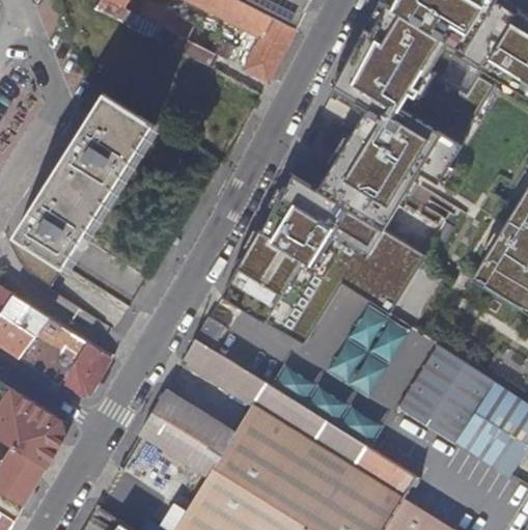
[(122,7),(106,0),(100,0),(95,9),(98,10),(118,21),(124,8),(122,7)]
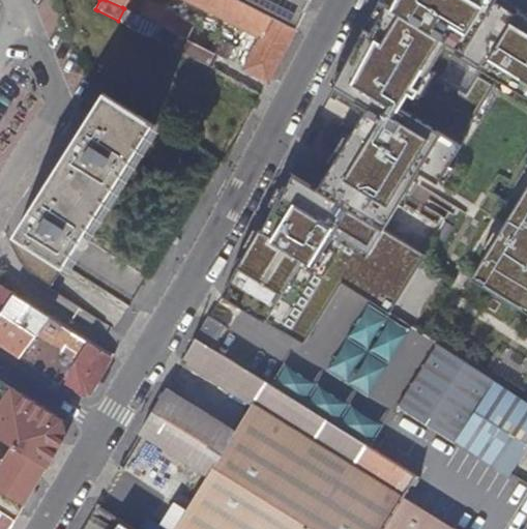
[(106,0),(122,7),(125,0),(187,0),(261,37),(258,40),(252,37),(247,47),(254,50),(243,68),(266,81),(294,27),(239,0),(106,0)]
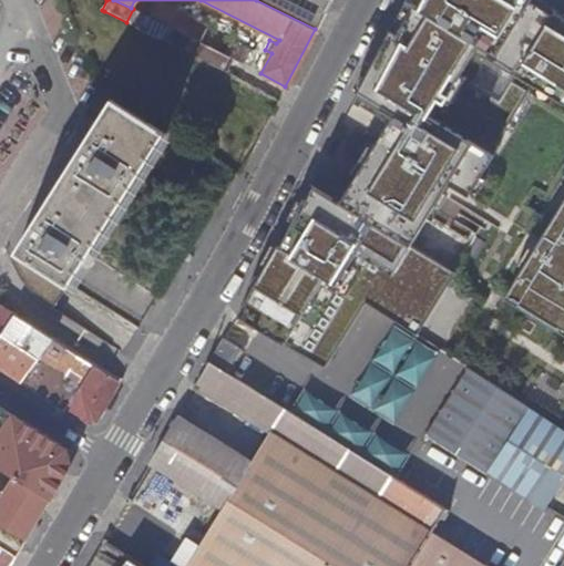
[(563,16),(539,0),(406,0),(359,92),(392,116),(338,203),(310,186),(279,247),(275,246),(235,316),(256,329),(322,370),(365,302),(409,330),(445,274),(423,260),(525,96),(563,121),(563,181),(493,297),(563,341),(563,16)]
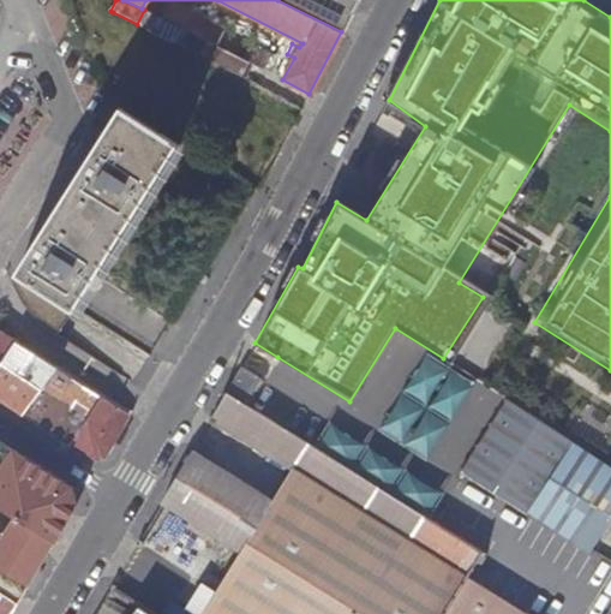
[(277,0),(341,31),(357,0),(277,0)]
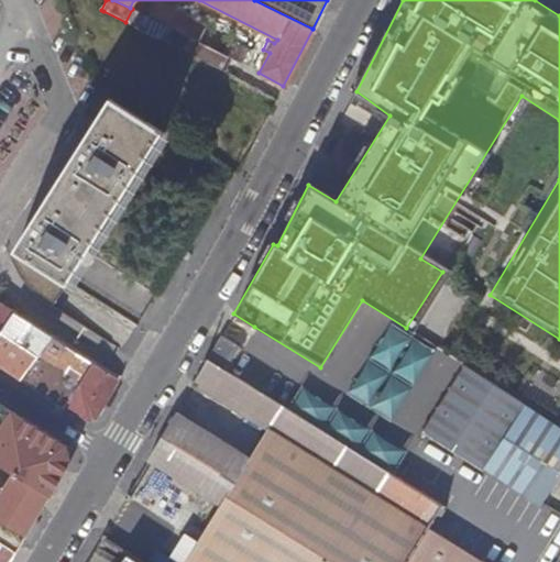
[(146,17),(157,23),(226,57),(241,64),(248,50),(228,40),(227,42),(220,39),(218,43),(201,34),(206,28),(154,1),(146,17)]
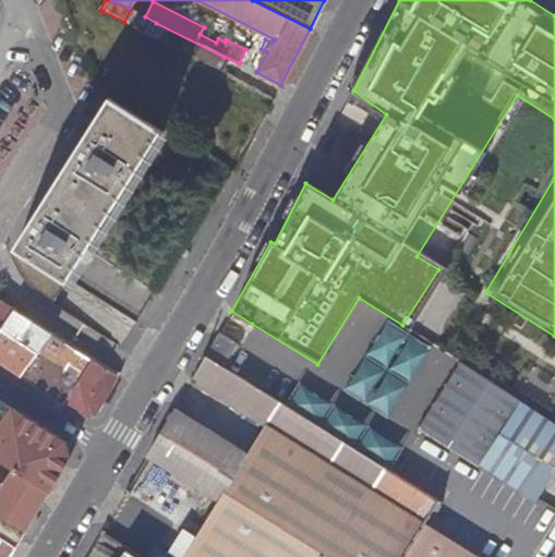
[(156,23),(151,35),(218,68),(224,57),(156,23)]
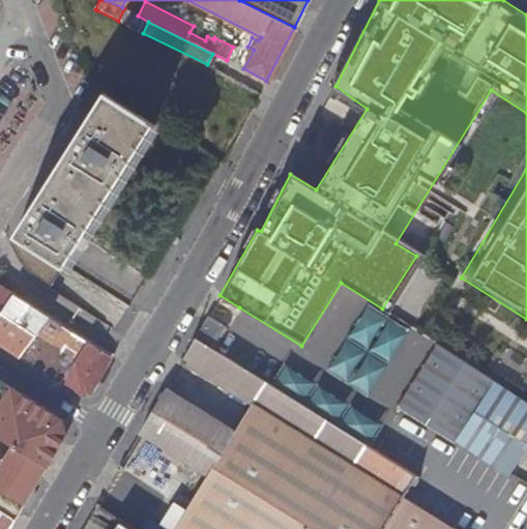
[(106,92),(15,235),(62,266),(154,123),(106,92)]
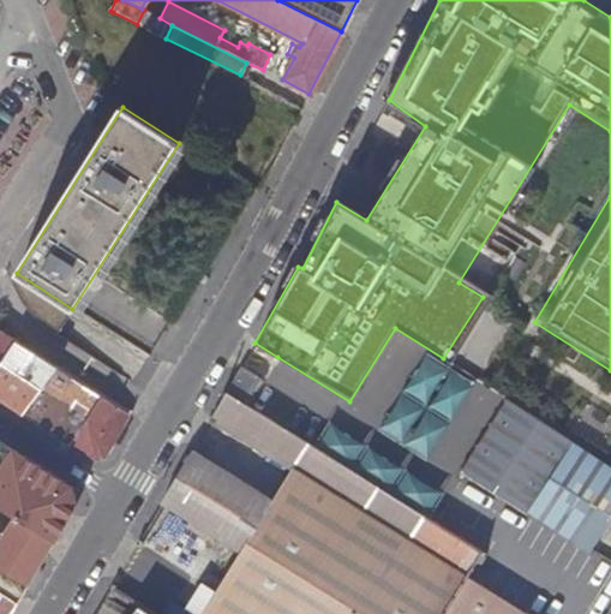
[(349,401),(277,357),(246,405),(430,520),(460,471),(507,399),(443,358),(395,328),(349,401)]
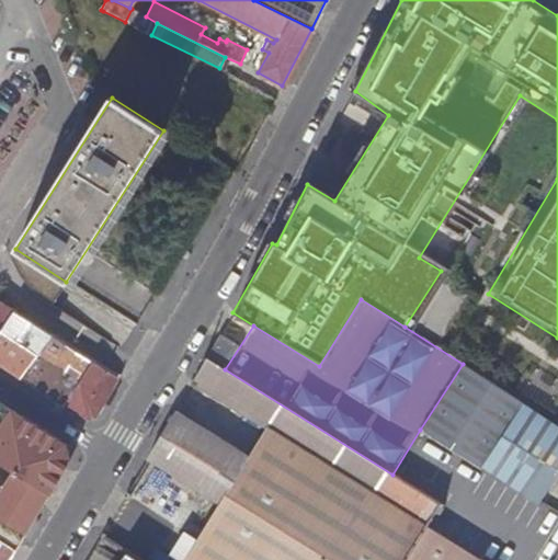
[(0,327),(11,311),(2,306),(0,308),(0,327)]
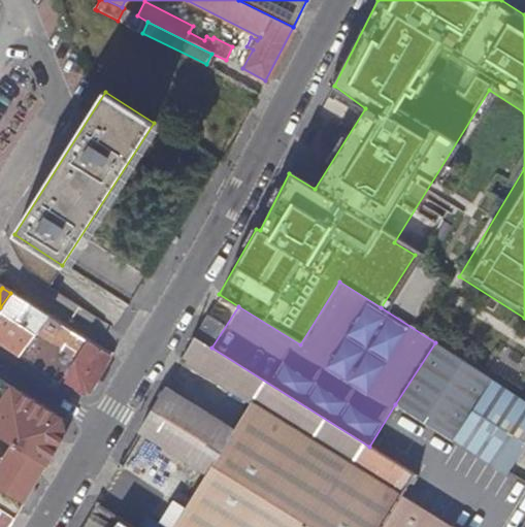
[(0,343),(19,356),(47,316),(33,306),(10,293),(0,307),(0,343)]
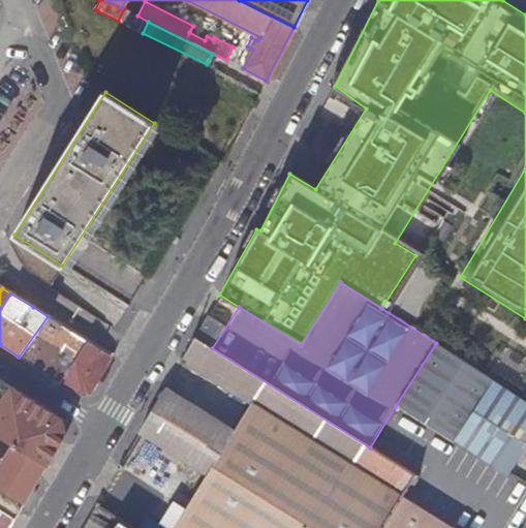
[(88,395),(111,355),(48,316),(19,356),(81,395),(88,395)]
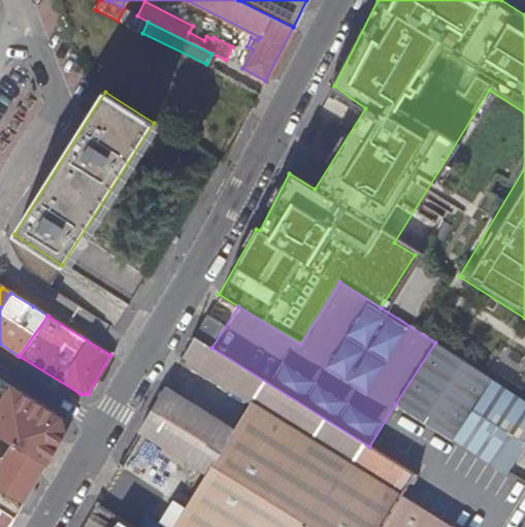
[(193,336),(208,347),(222,325),(205,316),(193,336)]
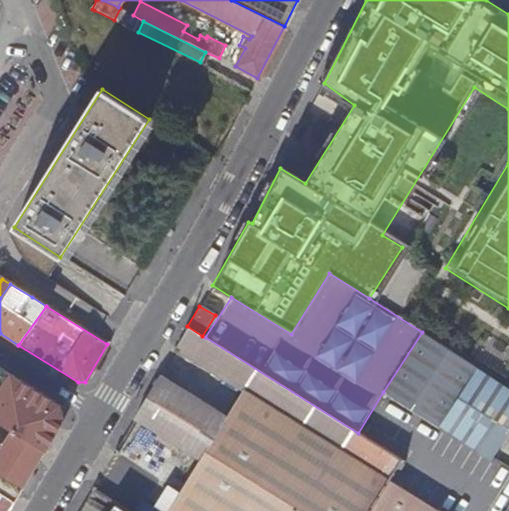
[(426,510),(384,484),(399,461),(400,462),(402,460),(361,435),(358,433),(205,337),(202,336),(187,326),(175,347),(243,391),(167,510),(426,510)]
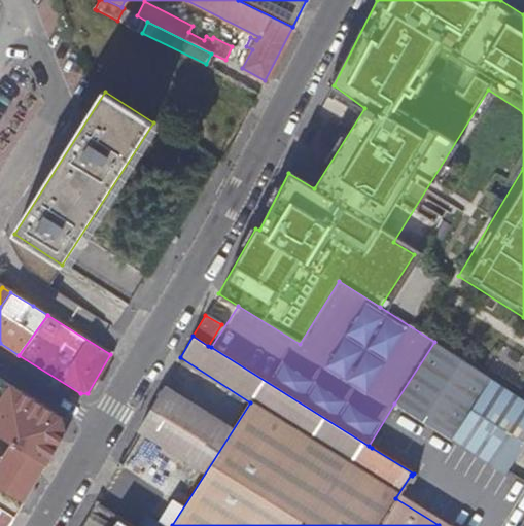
[(434,342),(394,404),(398,407),(451,439),(489,377),(485,374),(434,342)]
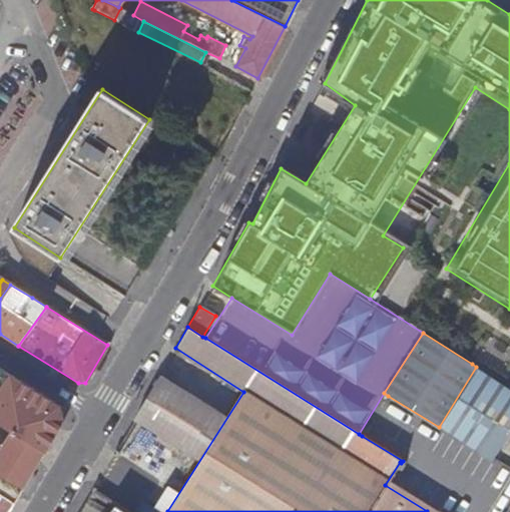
[(439,427),(494,461),(509,435),(509,388),(476,367),(439,427)]
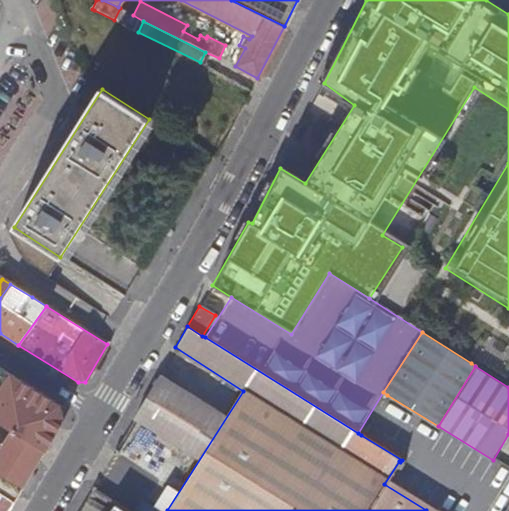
[(6,381),(10,374),(0,367),(0,377),(1,378),(6,381)]
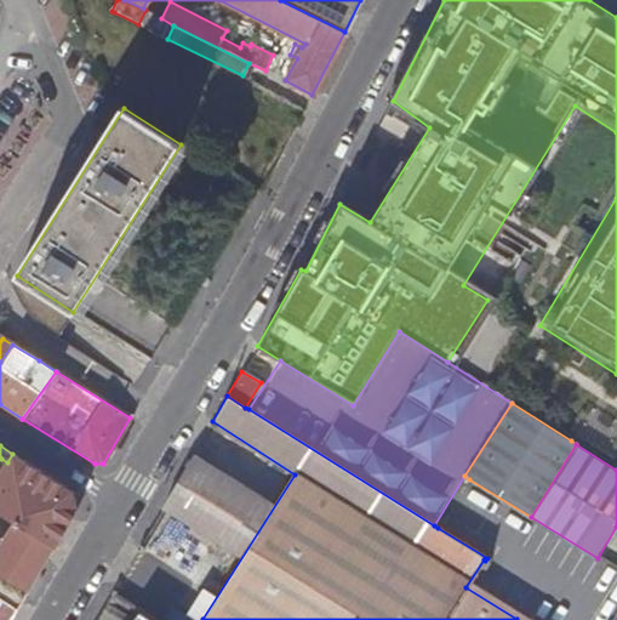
[(0,510),(15,519),(55,545),(76,508),(72,490),(12,454),(7,462),(0,473),(0,510)]
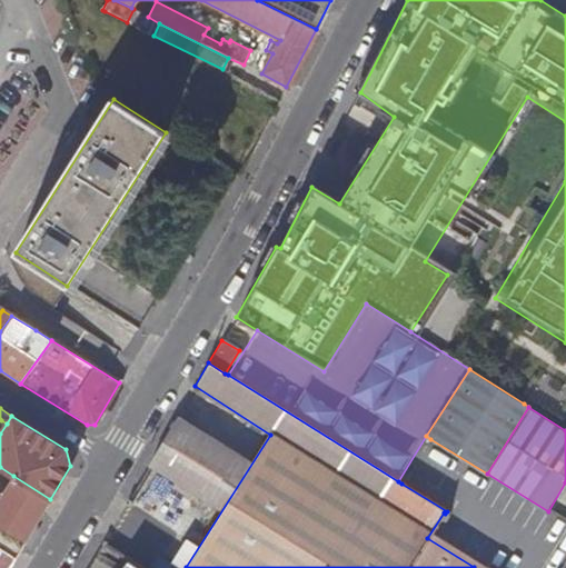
[(175,419),(149,462),(220,508),(248,465),(175,419)]
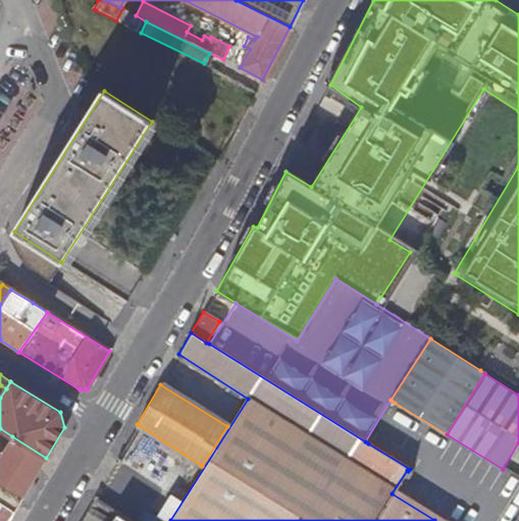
[(365,441),(368,444),(395,403),(391,400),(365,441)]
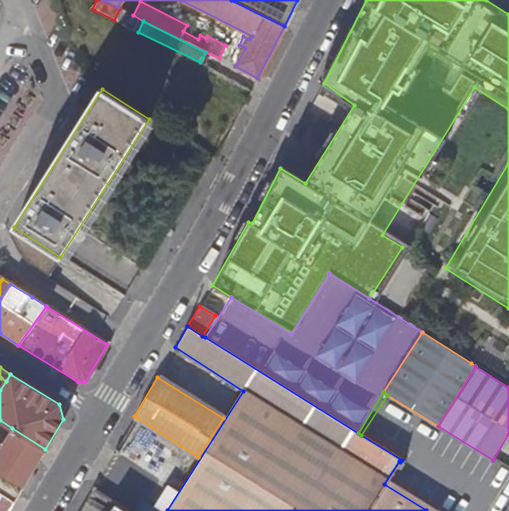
[(0,471),(22,486),(45,449),(12,428),(0,446),(0,471)]
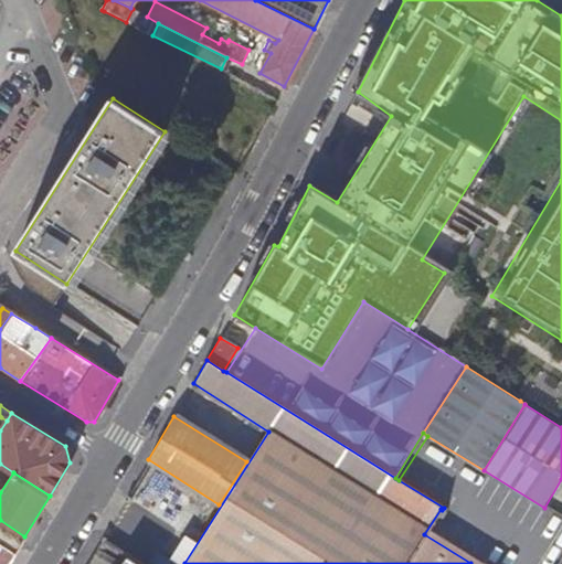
[(0,563),(8,563),(24,536),(0,520),(0,563)]
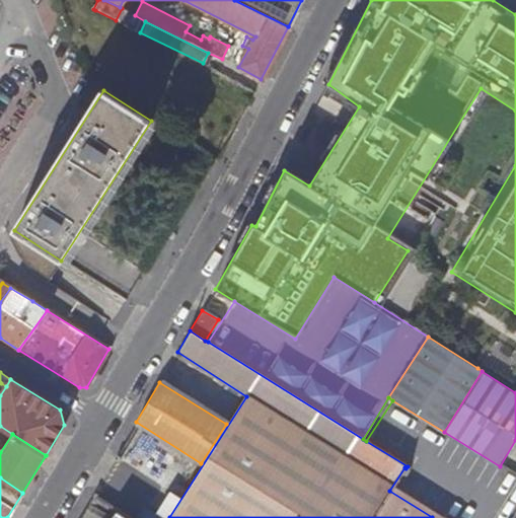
[(164,487),(155,509),(168,514),(177,492),(164,487)]
